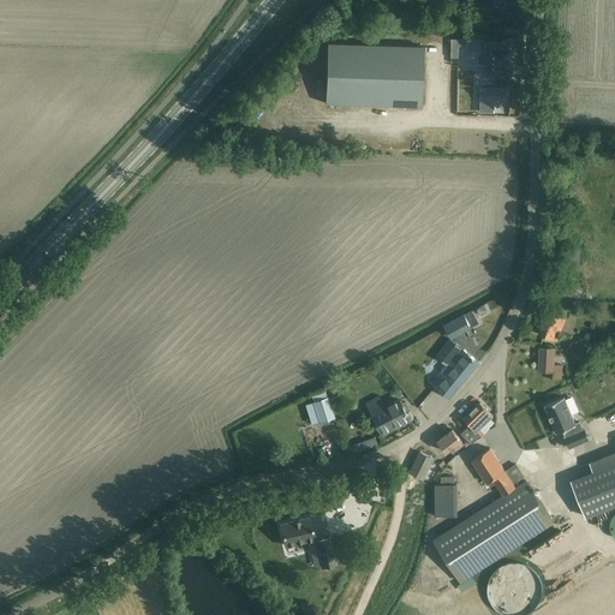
[(465,27),(466,16),(451,16),(451,25),(465,27)]
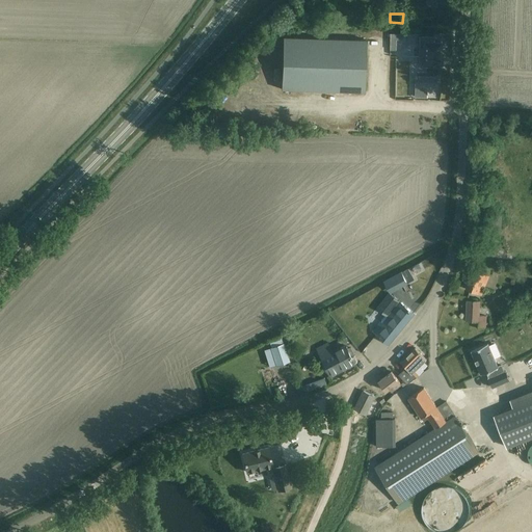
[(283,36),(282,89),(312,90),(336,91),(365,92),(367,40),(283,36)]
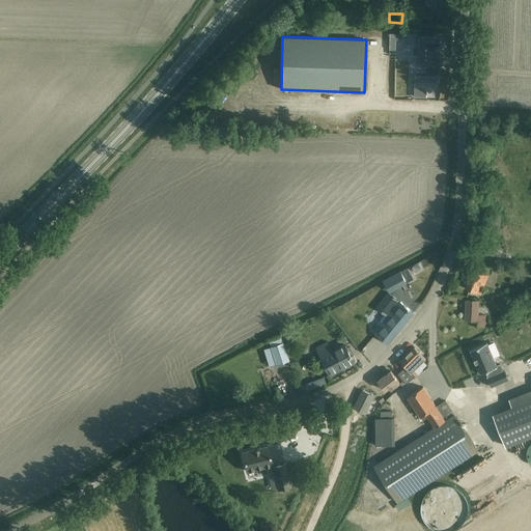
[(434,36),(418,36),(418,65),(423,65),(423,66),(440,66),(440,65),(442,65),(442,58),(440,58),(440,43),(434,43),(434,36)]
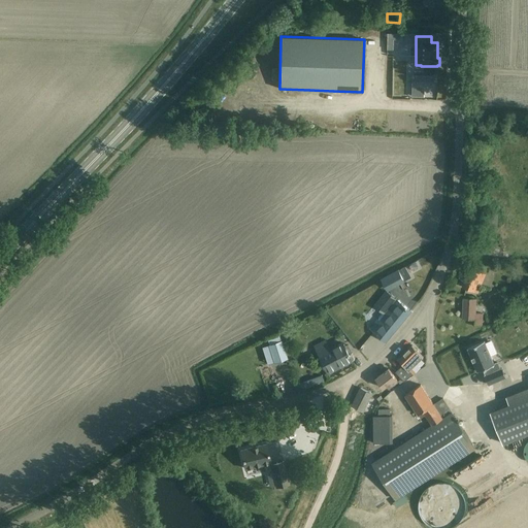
[(413,76),(411,96),(422,96),(422,86),(426,86),(426,87),(433,87),(433,85),(434,85),(434,76),(413,76)]
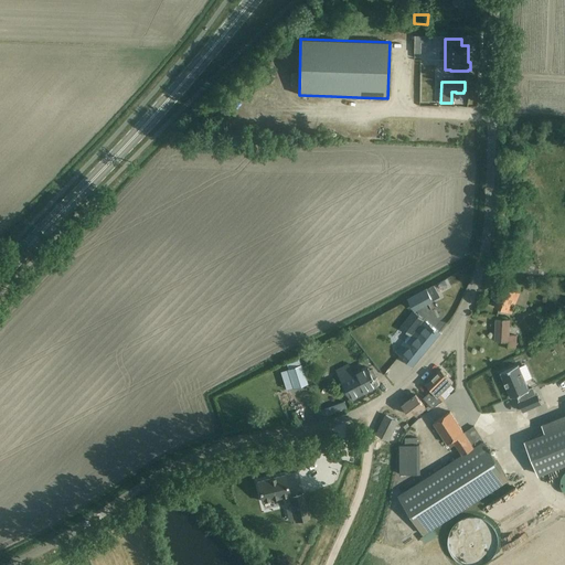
[(114,171),(134,151),(129,147),(110,167),(114,171)]
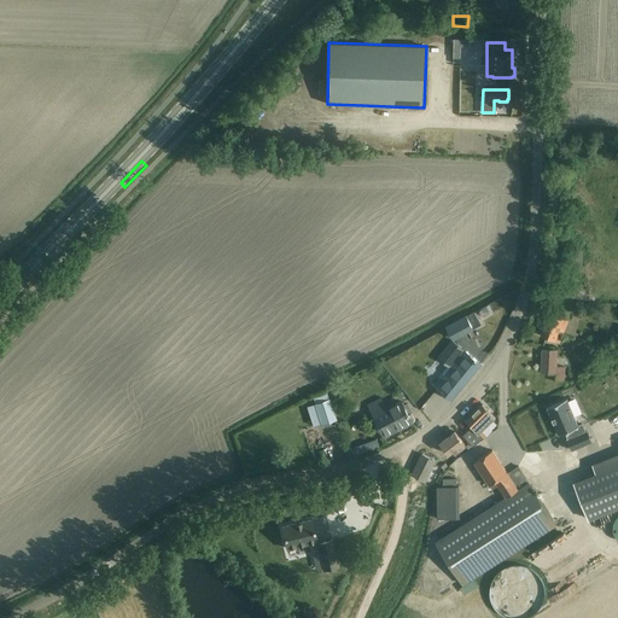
[(582,275),(584,251),(572,250),(570,274),(582,275)]
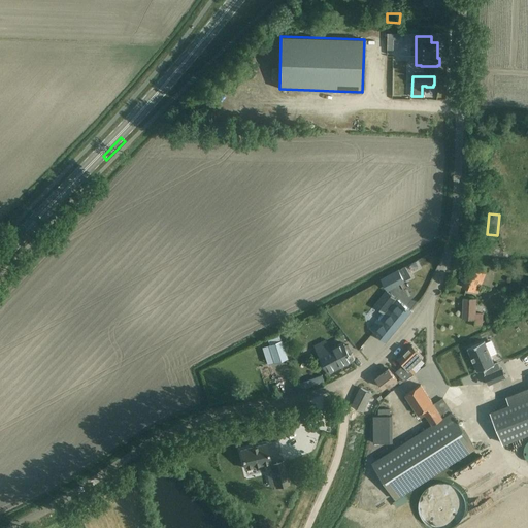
[(479,293),(482,285),(486,273),(470,267),(462,286),(479,293)]
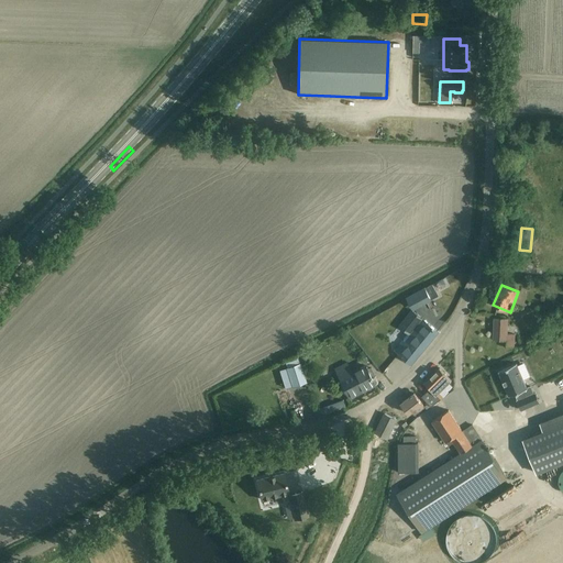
[(426,287),(407,297),(412,307),(431,297),(426,287)]
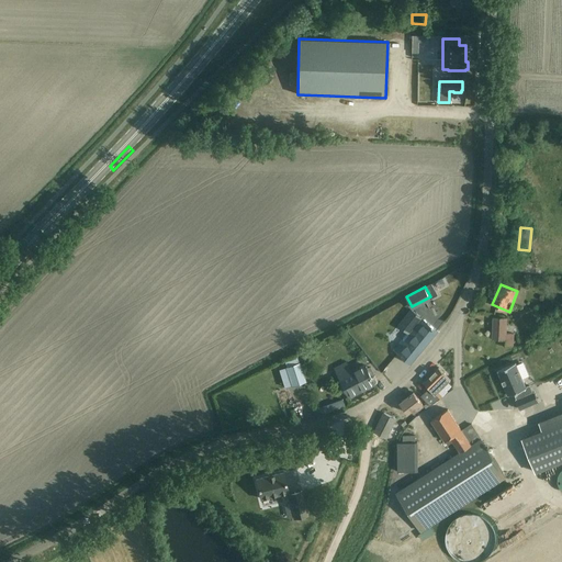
[(515,334),(506,333),(507,318),(494,317),(493,339),(506,340),(505,347),(514,347),(515,334)]
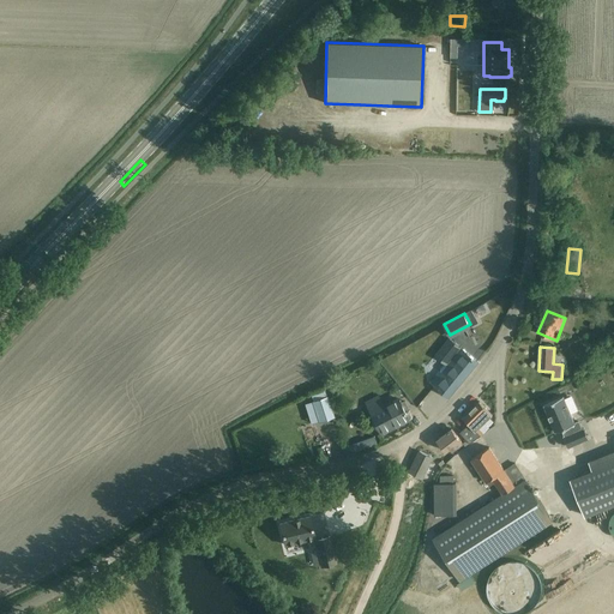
[(479,361),(462,348),(447,366),(446,365),(444,365),(441,368),(441,371),(432,383),(449,397),(479,361)]
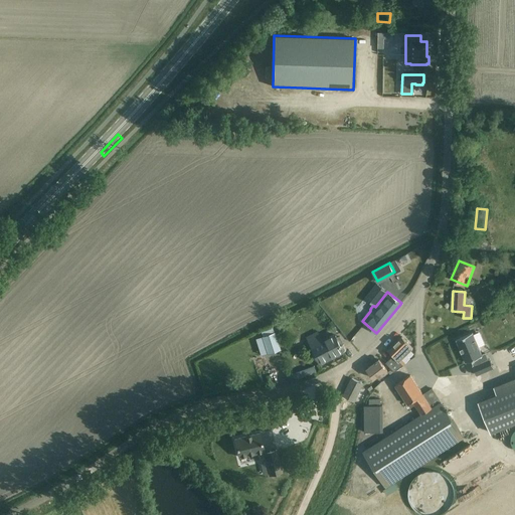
[(514,313),(498,321),(505,335),(514,330),(514,313)]
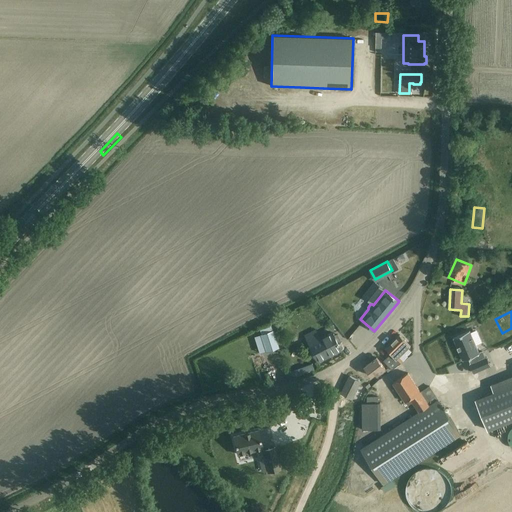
[(324,325),(315,329),(318,338),(327,334),(324,325)]
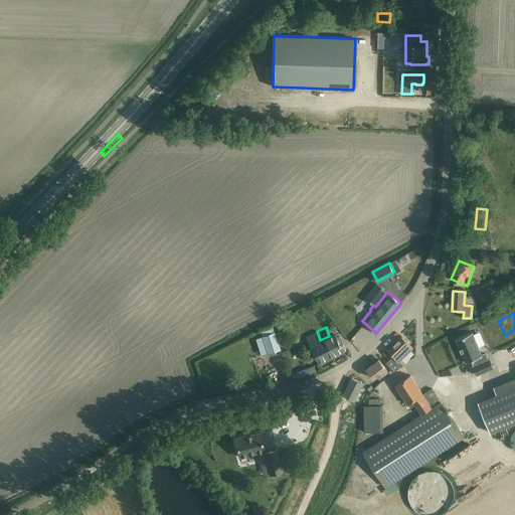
[(473,332),(457,339),(467,362),(472,360),(475,365),(474,366),(477,374),(494,367),(490,359),(489,359),(487,354),(483,355),(479,347),(473,332)]
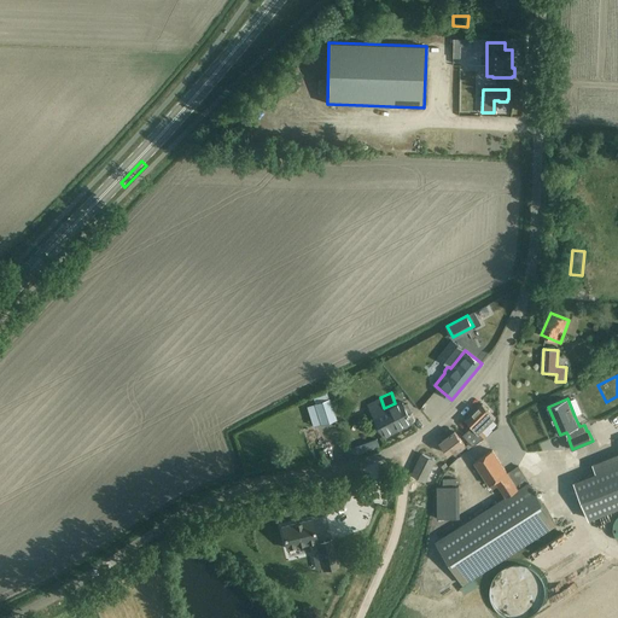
[(315,404),(318,412),(321,424),(336,419),(328,400),(315,404)]
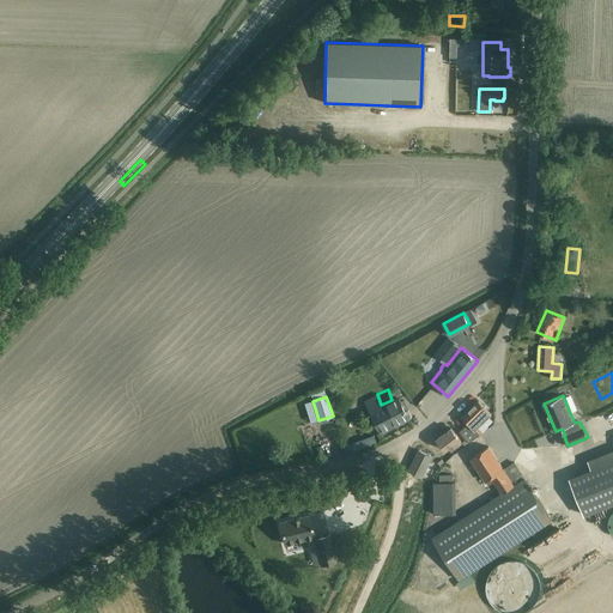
[(408,418),(406,412),(408,411),(410,410),(405,401),(404,400),(400,401),(399,399),(384,406),(387,408),(374,416),(382,432),(408,418)]
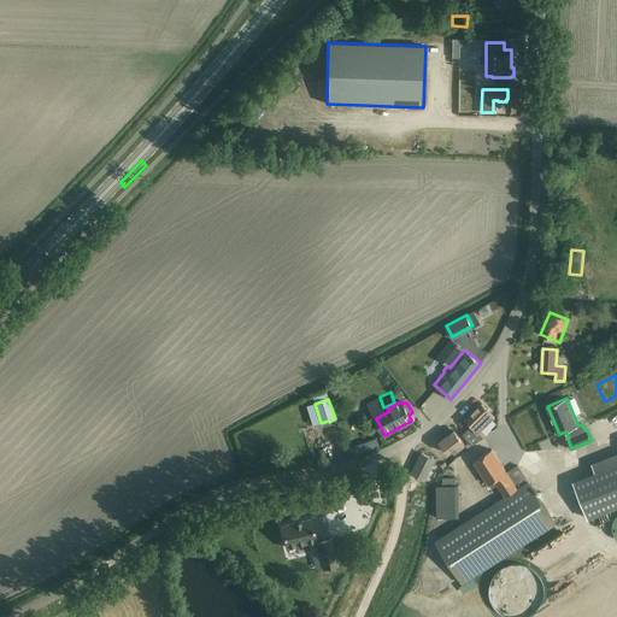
[(495,417),(491,412),(482,404),(465,419),(471,425),(463,435),(472,445),(485,438),(480,432),(495,417)]
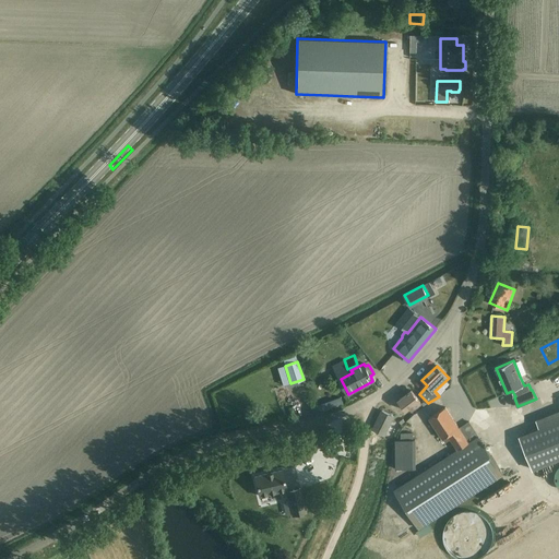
[(547,389),(558,384),(558,371),(543,378),(547,389)]
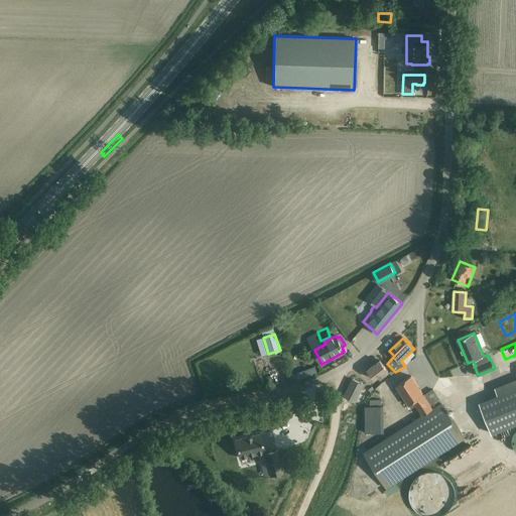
[(368,369),(374,377),(375,379),(379,376),(381,378),(389,372),(380,360),(368,369)]
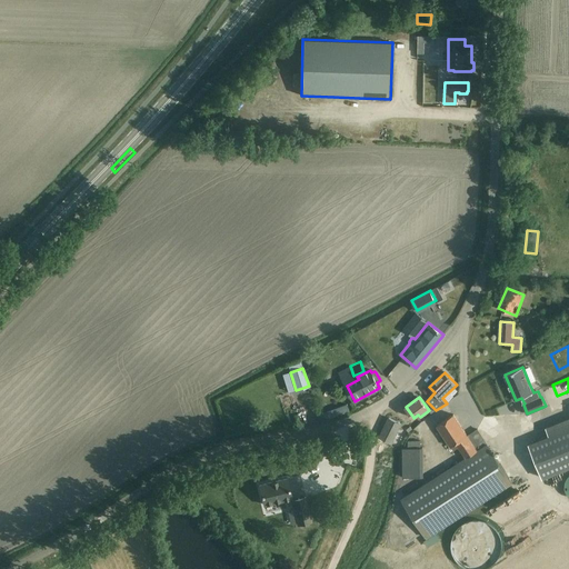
[(323,420),(325,419),(350,410),(348,403),(321,413),(322,417),(323,420)]
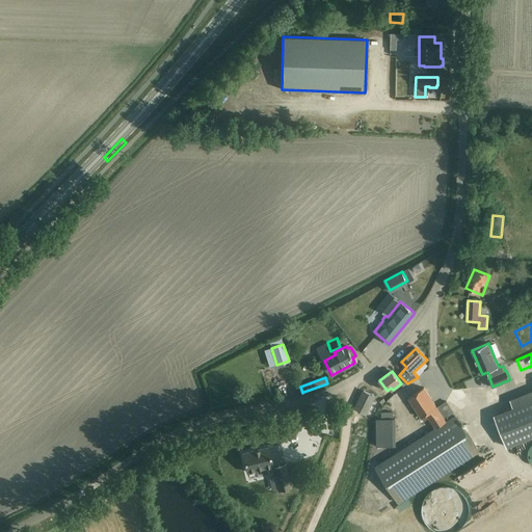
[(407,497),(417,491),(479,451),(447,401),(437,407),(424,388),(408,398),(422,418),(423,417),(425,421),(429,418),(436,428),(393,455),(384,461),(375,467),(398,503),(407,497)]
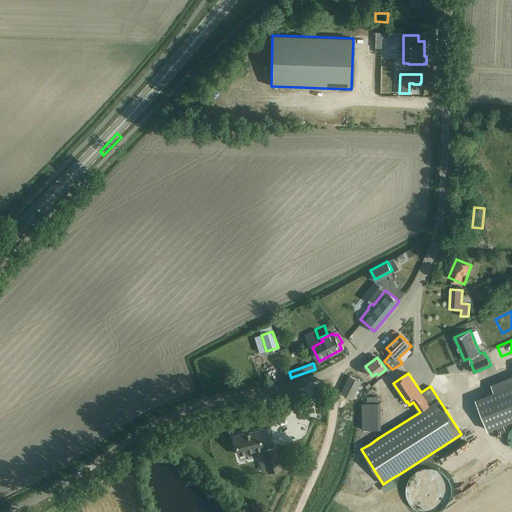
[(361,381),(359,380),(350,376),(342,393),(353,399),(361,381)]
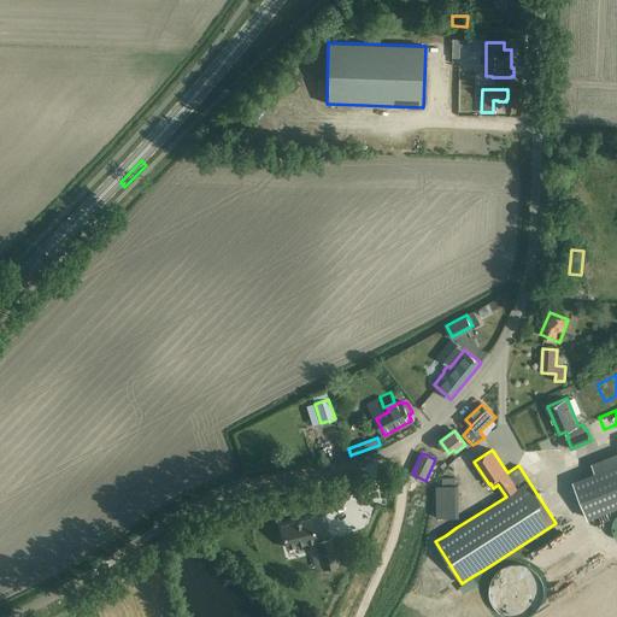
[(616,463),(575,482),(591,518),(616,506),(616,463)]
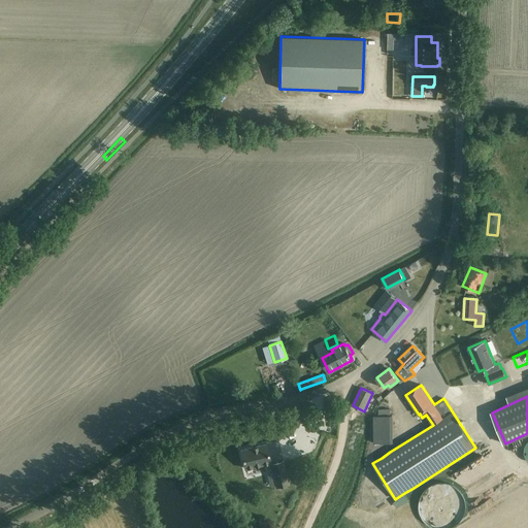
[(374,443),(386,442),(393,442),(393,416),(385,416),(374,416),(374,443)]
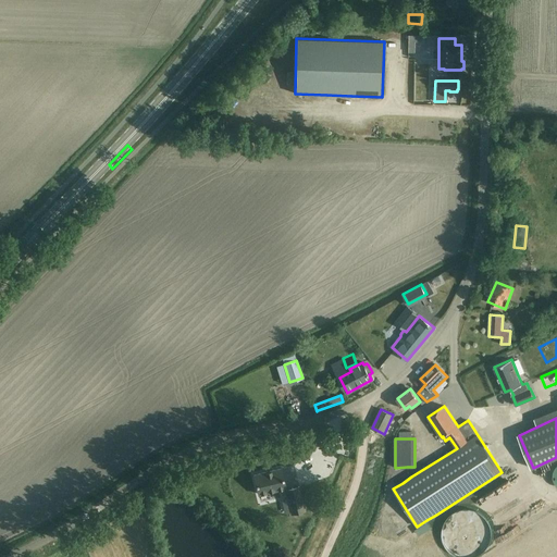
[(254,475),(256,486),(258,495),(280,490),(281,498),(287,496),(291,514),(305,510),(299,486),(286,490),(281,469),(254,475)]
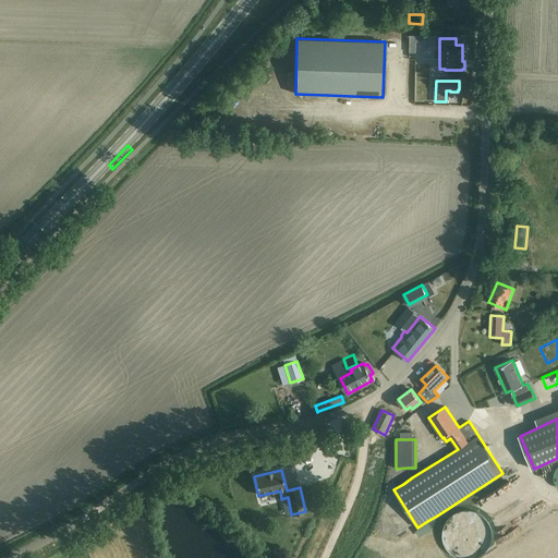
[(519,474),(451,511),(463,532),(476,524),(472,516),(498,501),(494,493),(521,477),(519,474)]
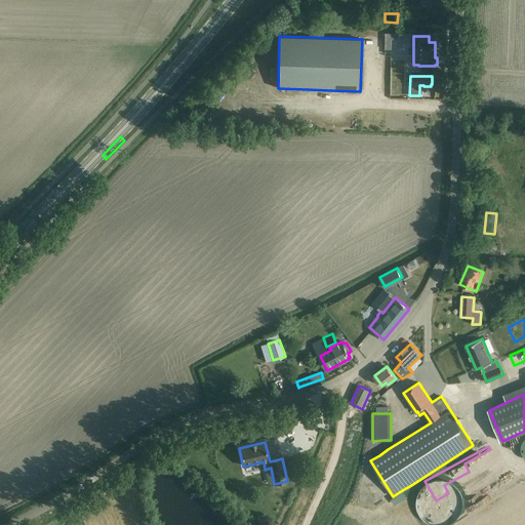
[(434,514),(440,524),(472,506),(466,495),(434,514)]
